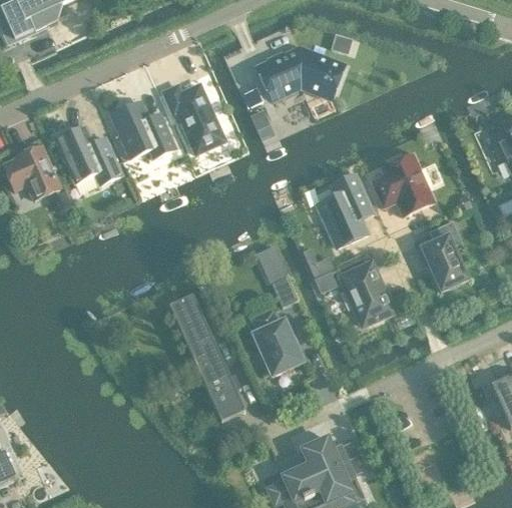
[(57,21),(62,4),(62,3),(69,0),(14,0),(0,6),(0,30),(6,44),(57,21)]
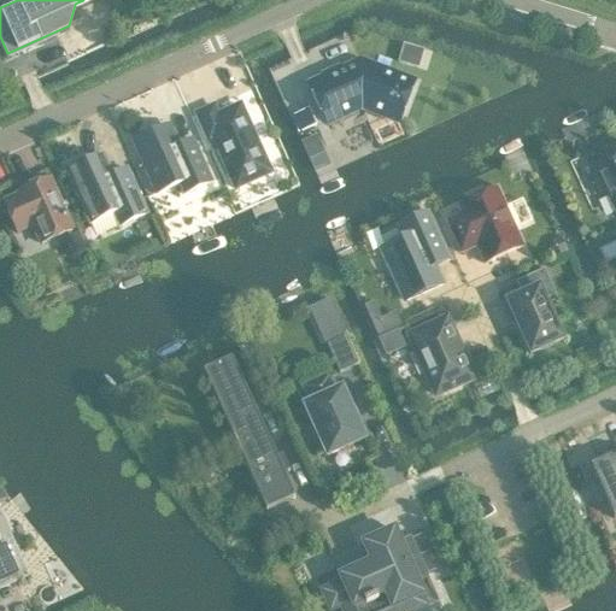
[(399,117),(414,78),(362,58),(340,68),(339,66),(327,71),(327,72),(310,81),(328,119),(364,105),(399,117)]
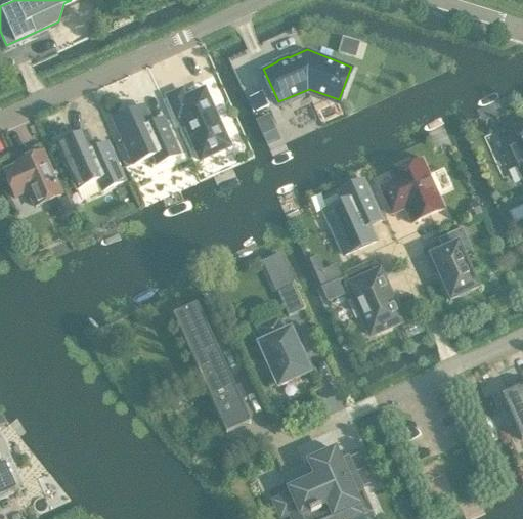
[(182,86),(168,93),(177,115),(181,114),(201,157),(231,142),(205,85),(185,93),(182,86)]
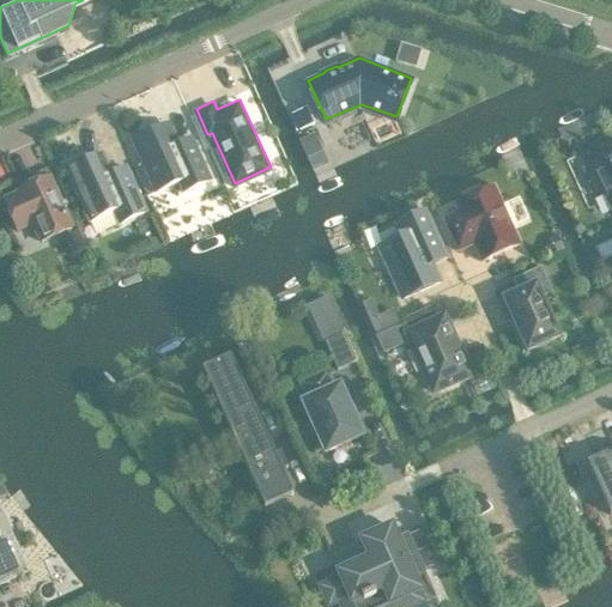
[(307,103),(292,110),(300,127),(315,120),(307,103)]
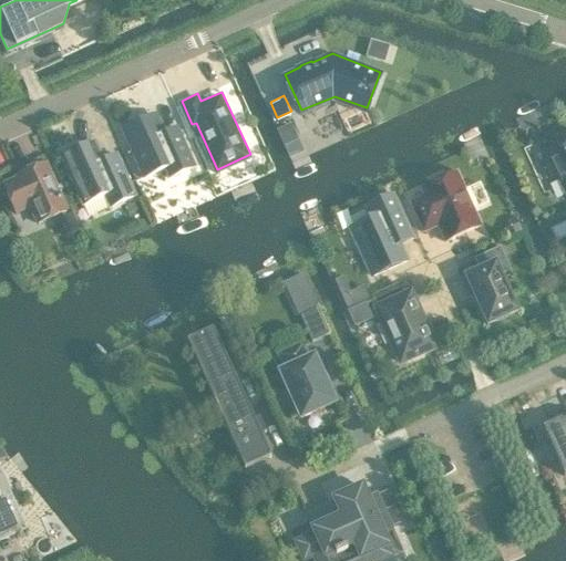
[(123,126),(145,174),(165,165),(170,174),(196,163),(178,124),(177,125),(181,131),(170,135),(170,133),(165,131),(156,111),(123,126)]
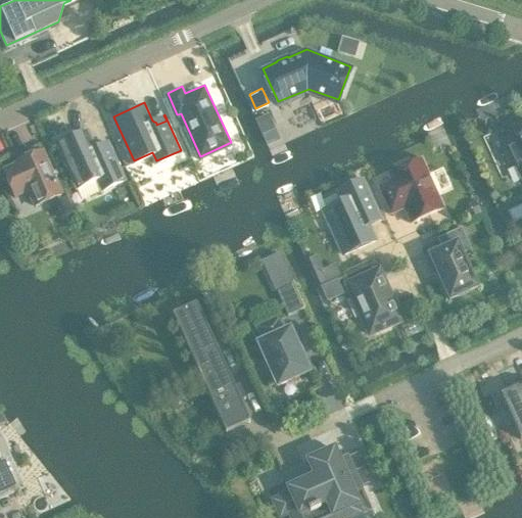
[(271,109),(256,115),(264,131),(278,125),(271,109)]
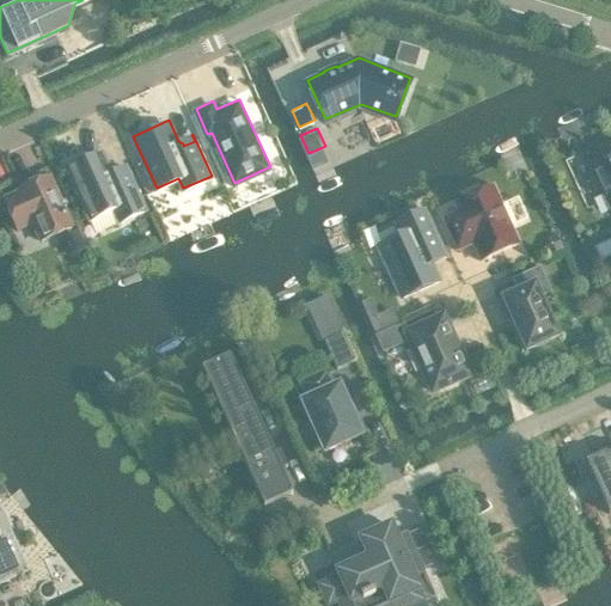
[(610,136),(586,148),(610,203),(610,136)]
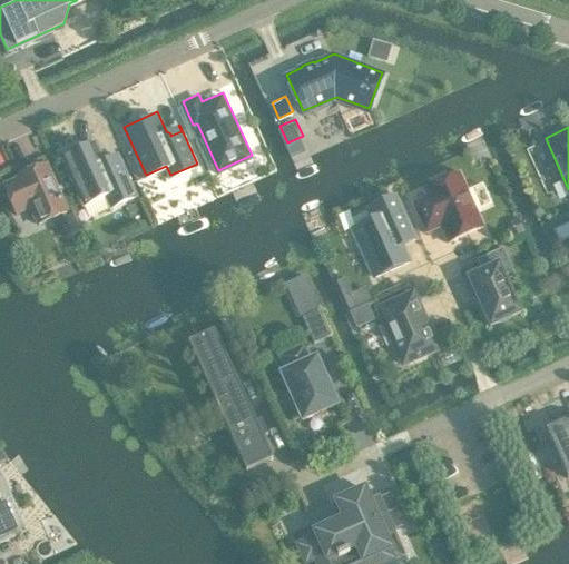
[(64,154),(85,203),(106,193),(110,205),(137,193),(121,158),(110,162),(109,160),(105,159),(96,139),(64,154)]
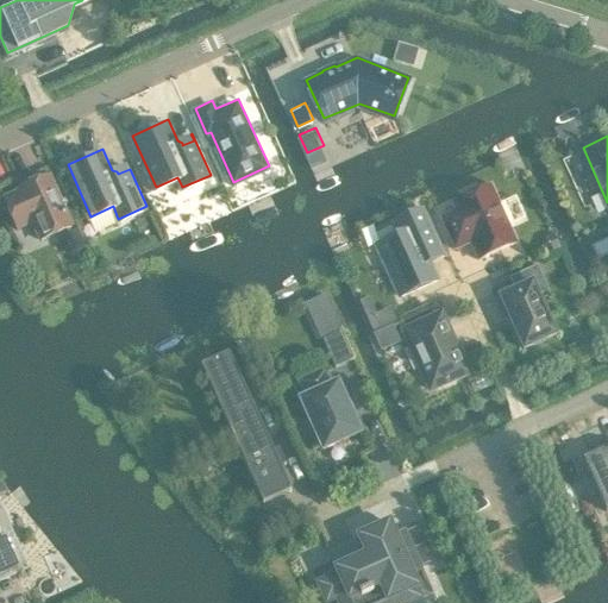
[(5,194),(4,194),(18,226),(19,225),(33,218),(42,236),(73,223),(50,171),(19,186),(20,188),(5,194)]
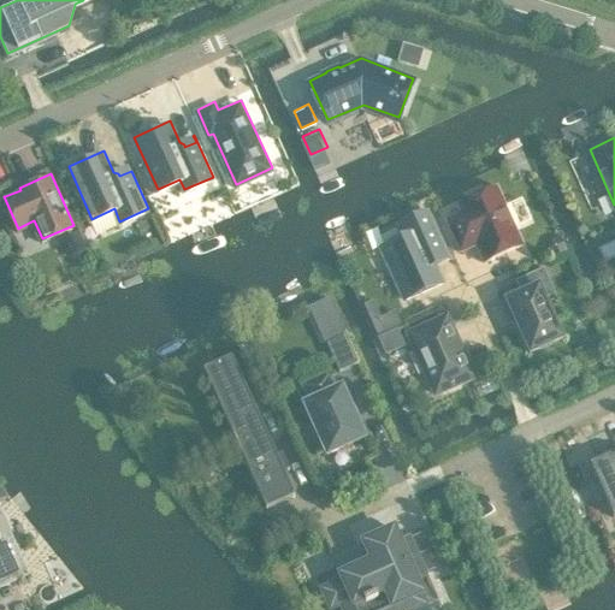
[(463,209),(448,217),(461,248),(477,241),(485,259),(522,242),(497,185),(460,202),(463,209)]
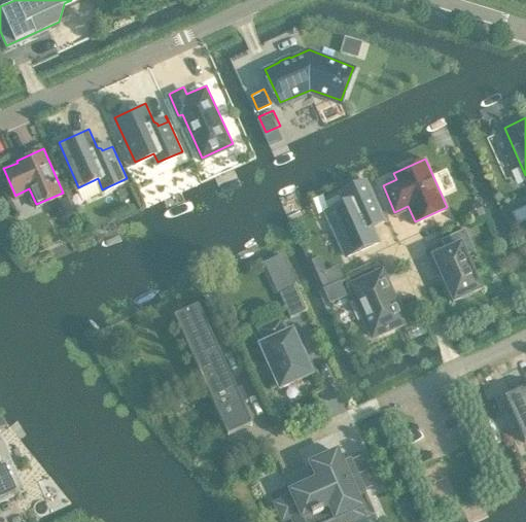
[(346,200),(327,209),(348,253),(378,239),(371,223),(384,218),(365,178),(341,188),(346,200)]
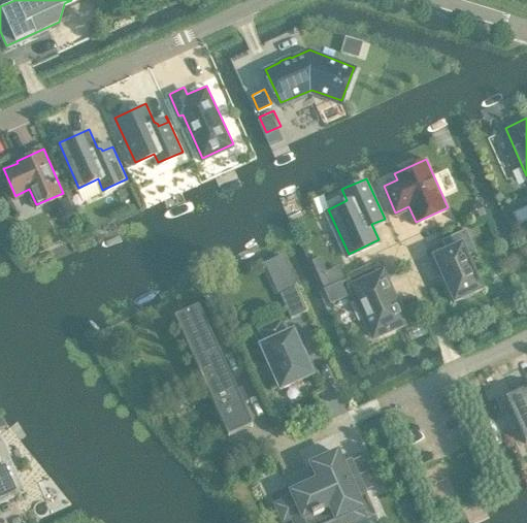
[(472,202),(469,209),(473,217),(486,211),(481,199),(472,202)]
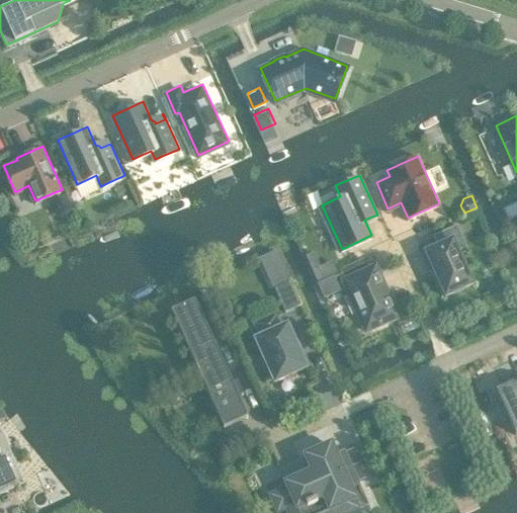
[(439,244),(427,249),(439,276),(437,277),(441,288),(444,287),(446,292),(454,289),(454,290),(465,285),(464,284),(472,280),(457,248),(467,243),(457,222),(434,233),(439,244)]
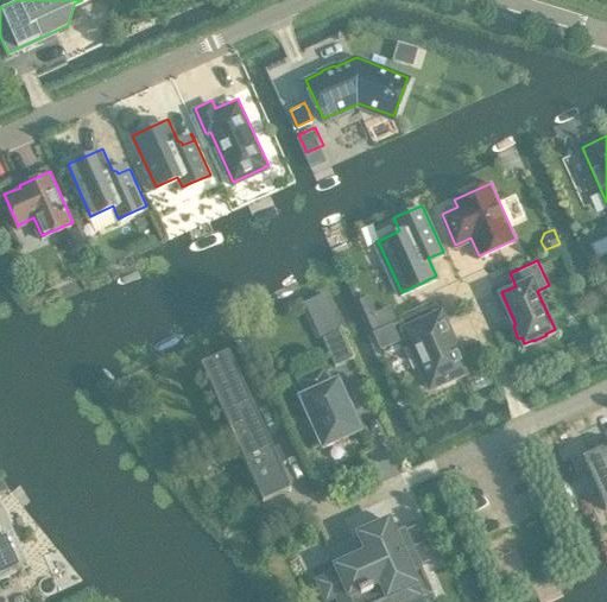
[(370,292),(359,297),(373,327),(397,316),(391,302),(378,309),(370,292)]
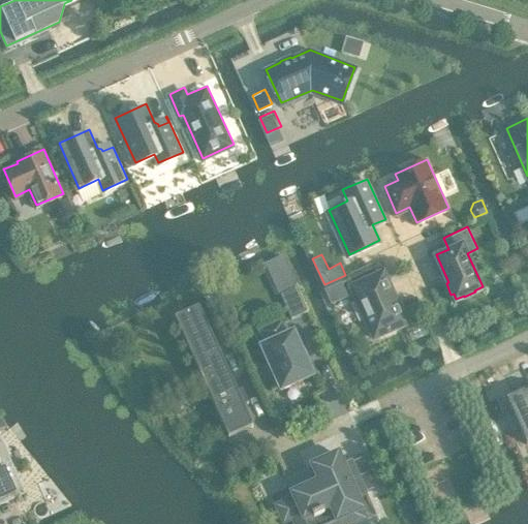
[(383,270),(351,284),(375,335),(406,320),(383,270)]
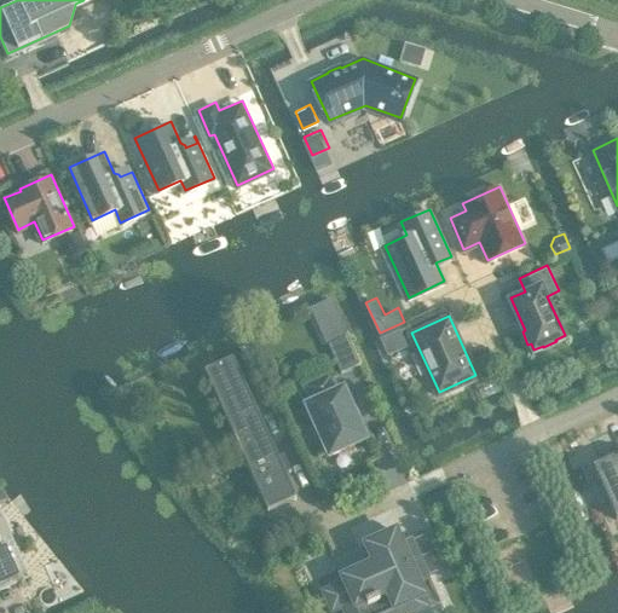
[(396,329),(377,336),(385,352),(403,345),(396,329)]
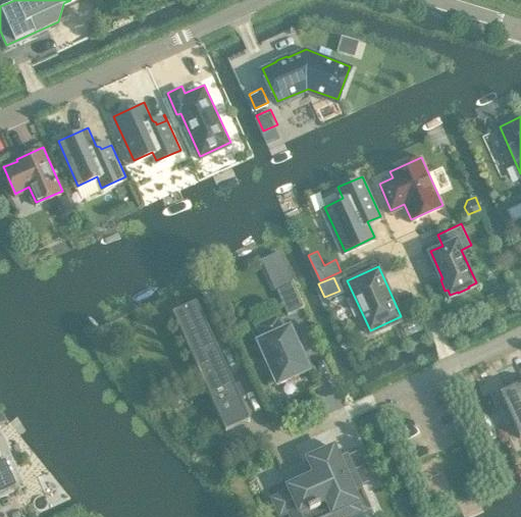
[(303,305),(292,278),(276,286),(289,311),(303,305)]
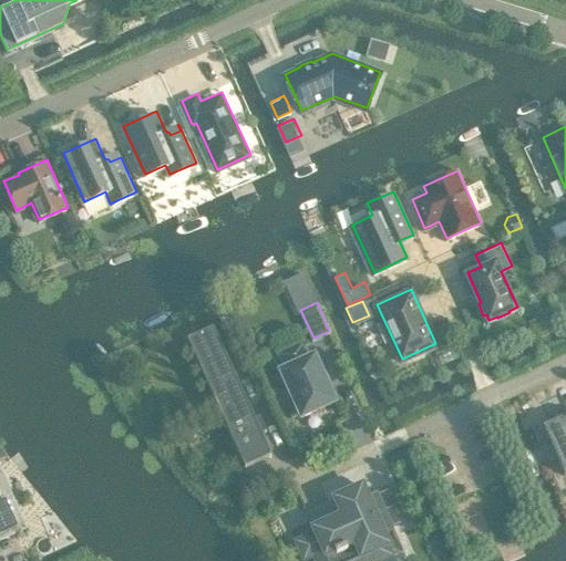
[(255,415),(214,324),(186,338),(246,466),(271,454),(261,430),(267,427),(260,412),(255,415)]
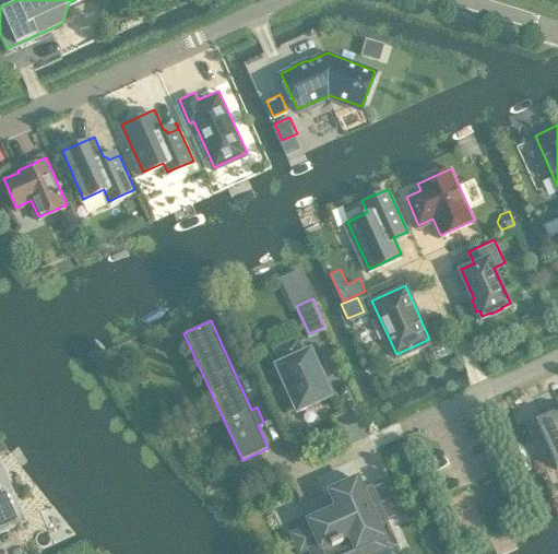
[(289,392),(297,410),(331,395),(323,377),(324,376),(319,365),(318,366),(310,349),(305,351),(298,337),(276,346),(283,361),(276,364),(284,381),(284,382),(288,392),(289,392)]
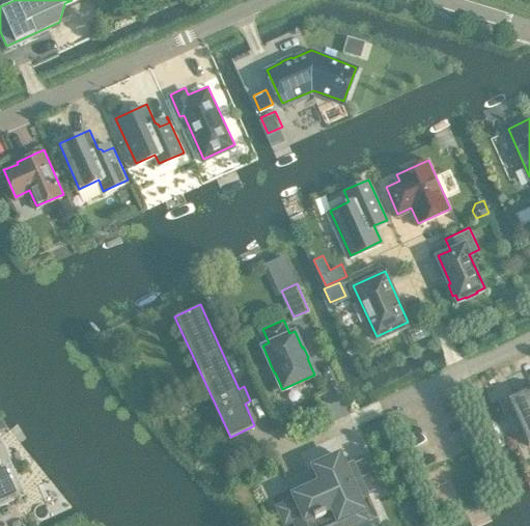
[(509,397),(529,442),(529,390),(527,391),(526,389),(509,397)]
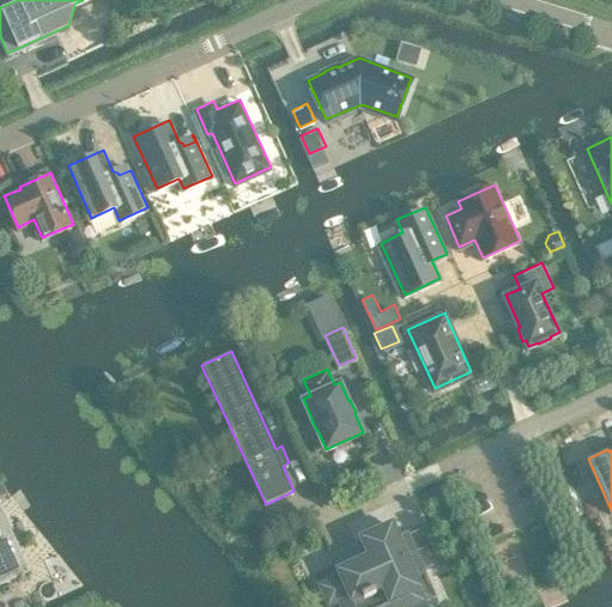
[(328,469),(314,477),(319,487),(333,481),(328,469)]
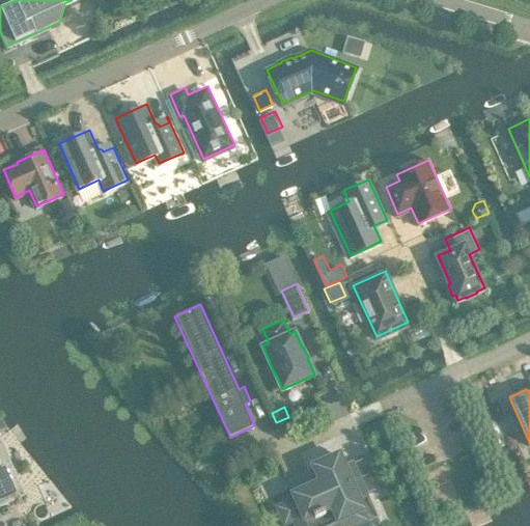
[(243,462),(234,443),(224,448),(232,466),(243,462)]
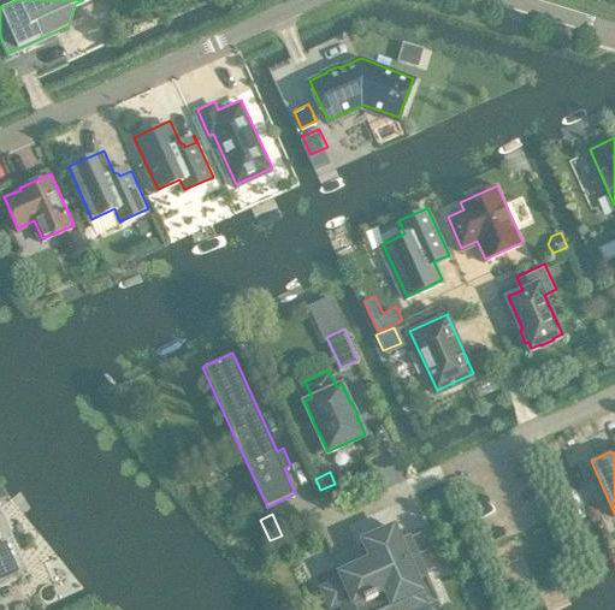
[(418,574),(409,555),(395,523),(392,525),(394,527),(366,540),(365,538),(362,538),(371,556),(339,570),(354,602),(343,606),(344,609),(404,609),(429,599),(418,574)]
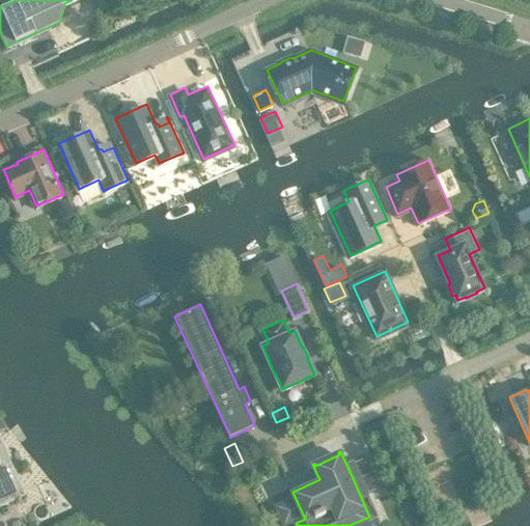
[(1,462),(0,461),(0,499),(1,500),(3,499),(5,498),(8,496),(15,493),(14,490),(14,488),(15,487),(15,485),(16,482),(16,480),(15,478),(15,476),(15,475),(14,473),(12,471),(11,470),(10,468),(9,467),(7,466),(6,465),(4,464),(1,462)]
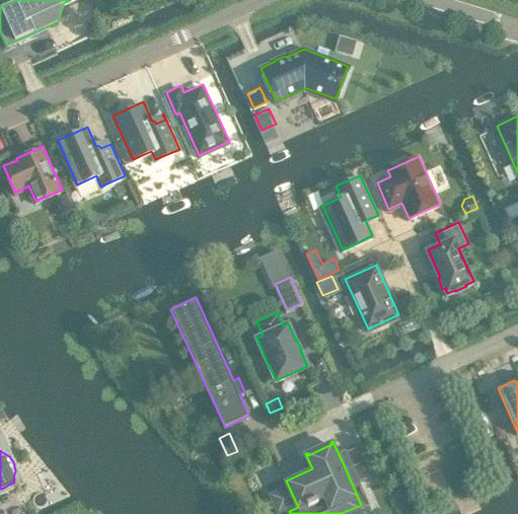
[(354,463),(345,467),(352,484),(361,480),(354,463)]
